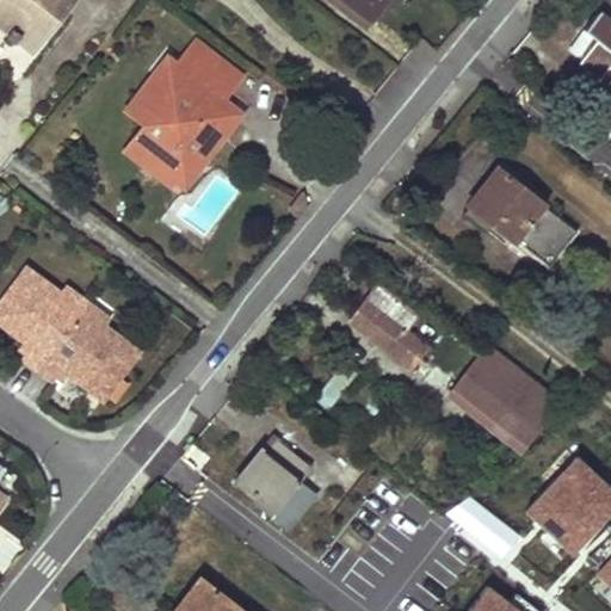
[(0,0),(0,25),(17,39),(29,24),(44,36),(72,0),(0,0)]
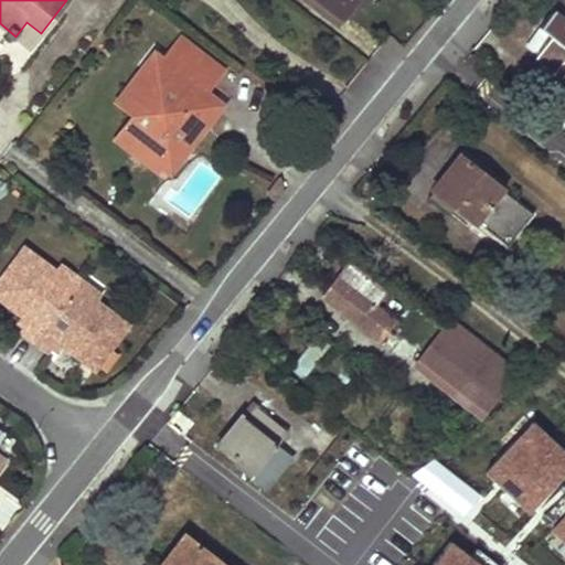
[(301,0),(336,27),(342,18),(319,0),(301,0)]
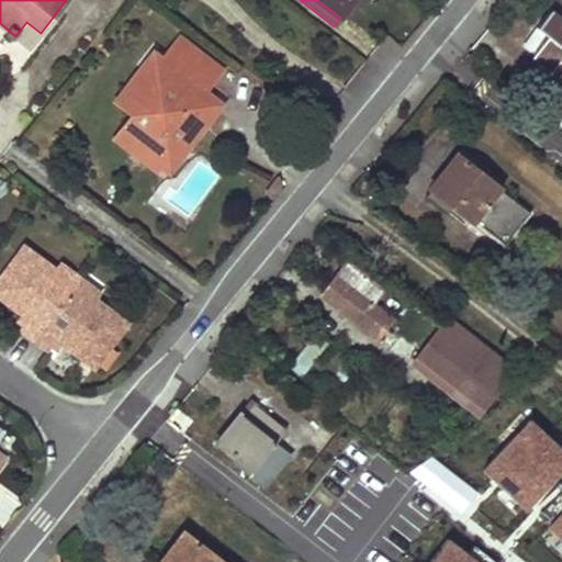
[(317,0),(340,18),(353,0),(317,0)]
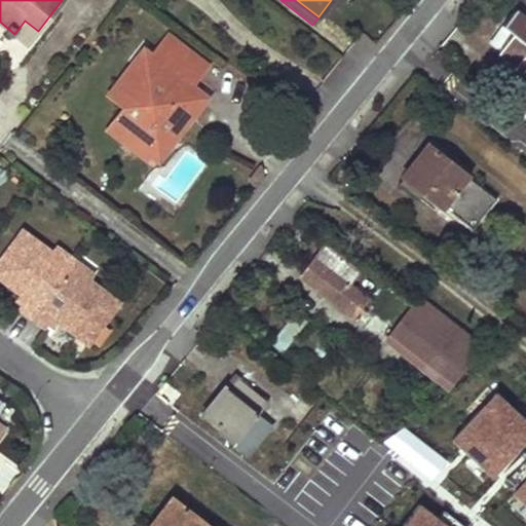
[(525,20),(514,10),(502,26),(513,33),(499,50),(517,63),(509,73),(525,85),(525,84),(525,20)]
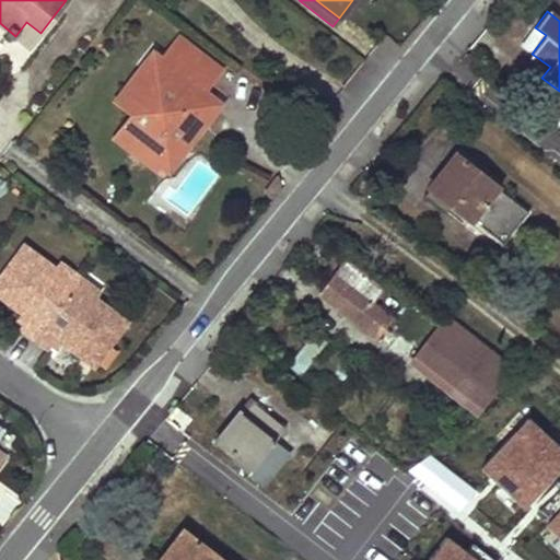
[(15,36),(30,47),(41,33),(26,22),(15,36)]
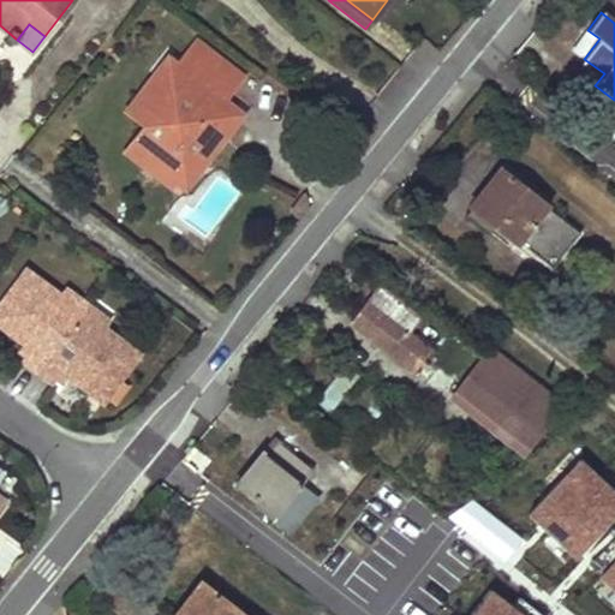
[(184,59),(230,95),(243,78),(197,42),(184,59)]
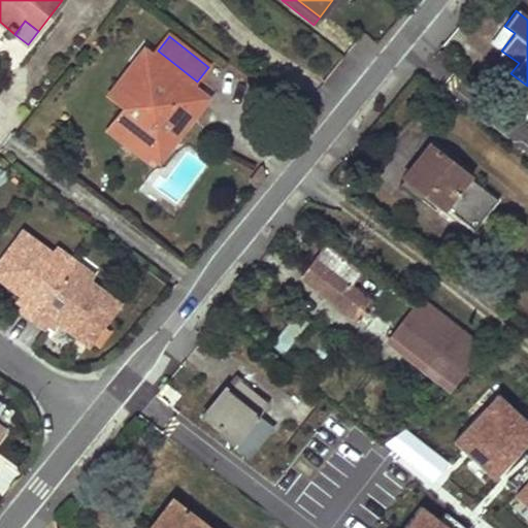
[(109,130),(124,141),(130,133),(156,153),(165,141),(172,146),(195,116),(191,111),(200,99),(184,87),(180,91),(174,86),(177,83),(180,77),(154,57),(145,51),(110,96),(127,108),(109,130)]
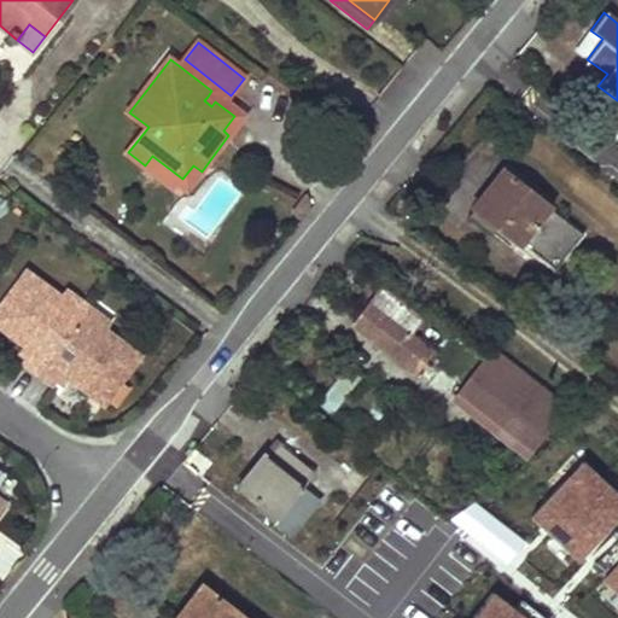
[(223,130),(228,135),(245,115),(226,100),(231,95),(185,59),(180,66),(211,91),(208,97),(215,101),(234,116),(223,130)]
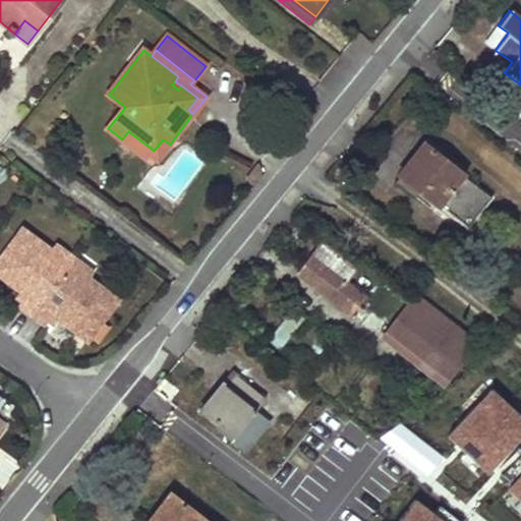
[(172,84),(178,90),(181,85),(175,81),(172,84)]
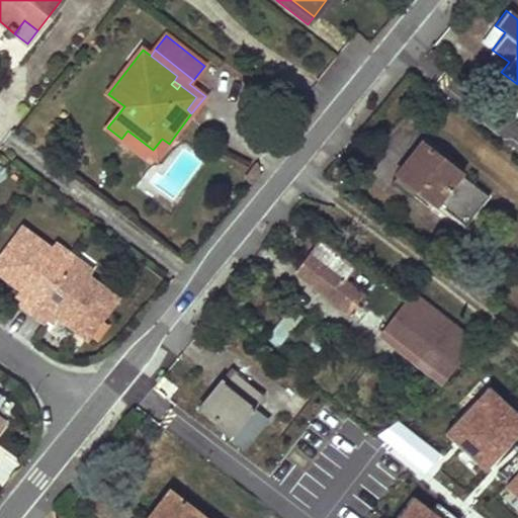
[(121,139),(147,158),(150,154),(153,150),(127,131),(121,139)]
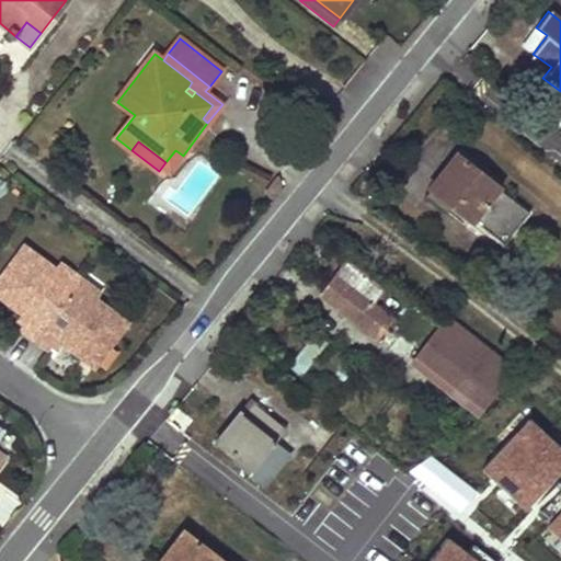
[(162,167),(170,172),(183,156),(175,150),(165,162),(162,167)]
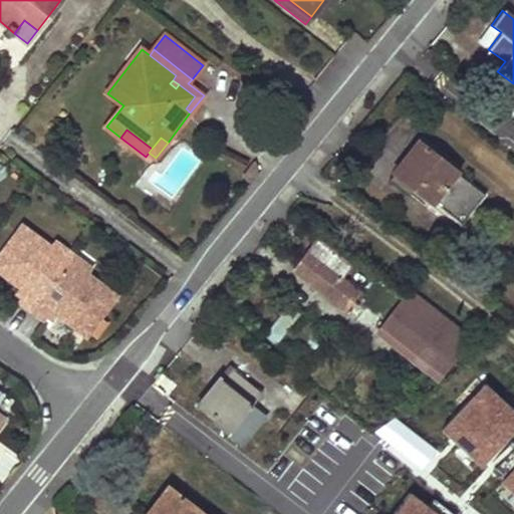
[(394,173),(433,203),(435,202),(441,194),(469,215),(472,211),(449,193),(458,181),(481,200),(486,194),(458,173),(459,171),(419,141),(394,173)]
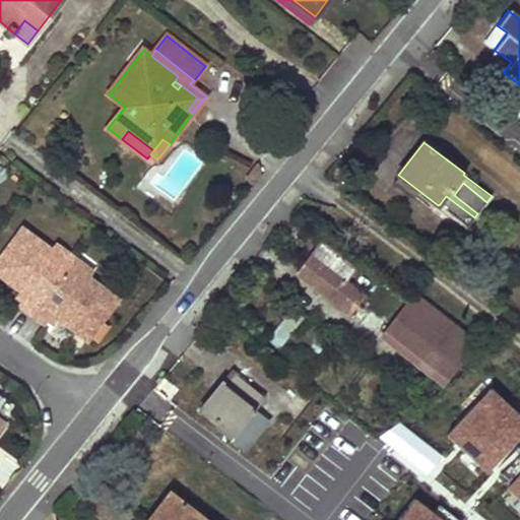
[(454,195),(477,213),(486,202),(463,183),(454,195)]
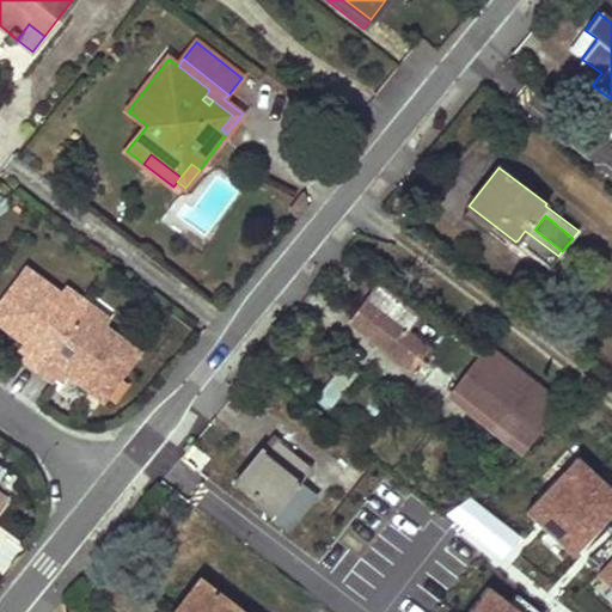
[(518,240),(551,265),(558,256),(525,231),(518,240)]
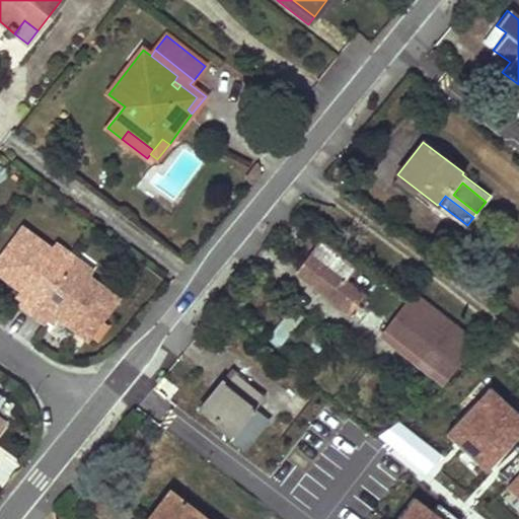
[(0,257),(0,274),(20,290),(26,294),(21,300),(19,303),(46,323),(49,319),(53,313),(58,317),(86,339),(89,336),(100,320),(117,298),(88,277),(70,263),(52,249),(22,228),(0,257)]
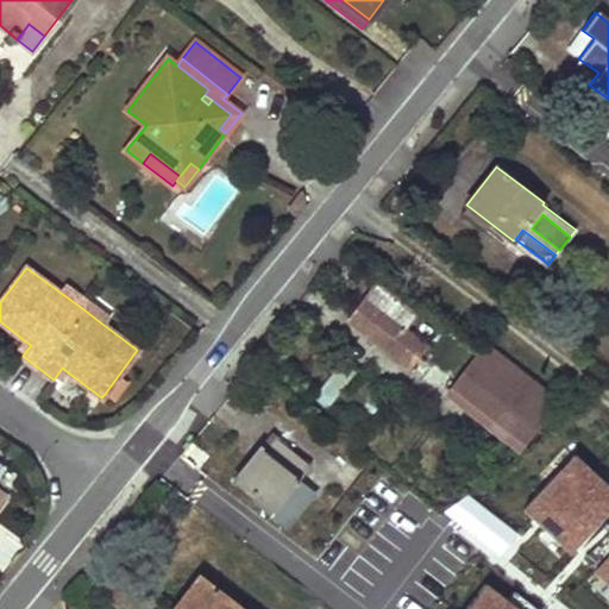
[(347,320),(409,368),(422,351),(427,356),(433,349),(406,330),(418,314),(377,282),(347,320)]
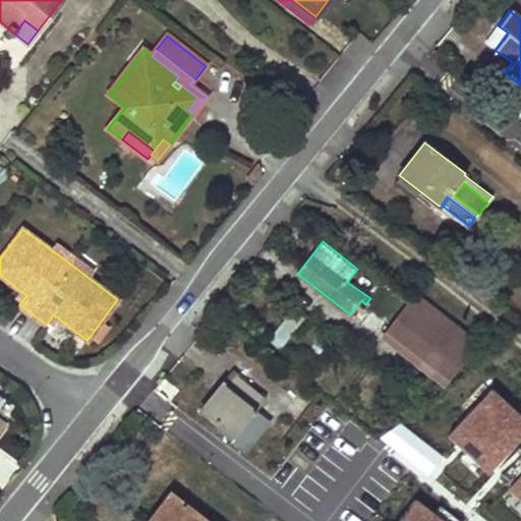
[(56,244),(52,250),(70,264),(74,257),(56,244)]
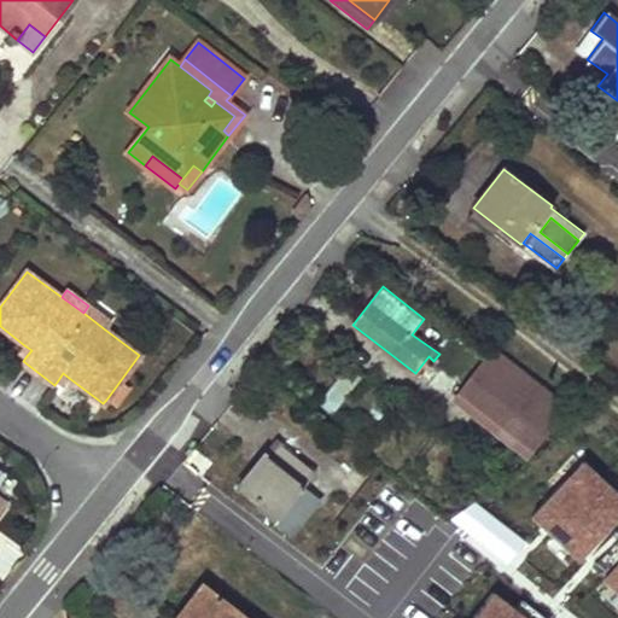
[(83,313),(105,330),(110,322),(88,305),(83,313)]
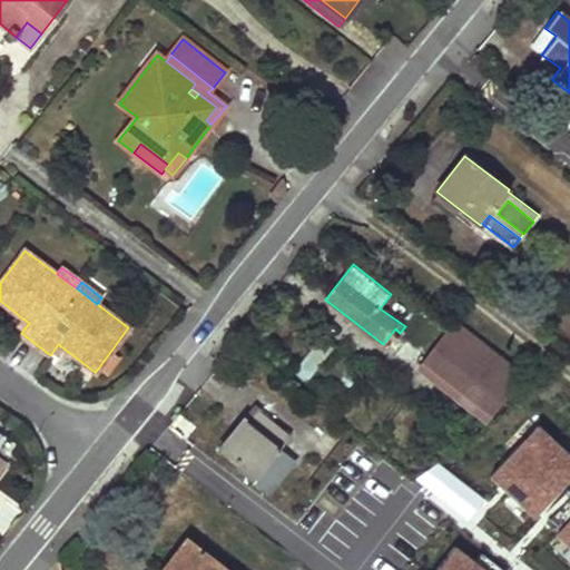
[(29,323),(22,318),(18,325),(23,330),(29,323)]
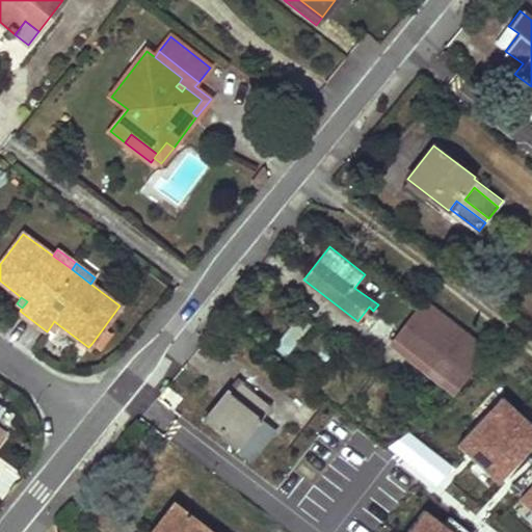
[(426,298),(401,330),(452,370),(439,387),(451,397),(489,348),(426,298)]
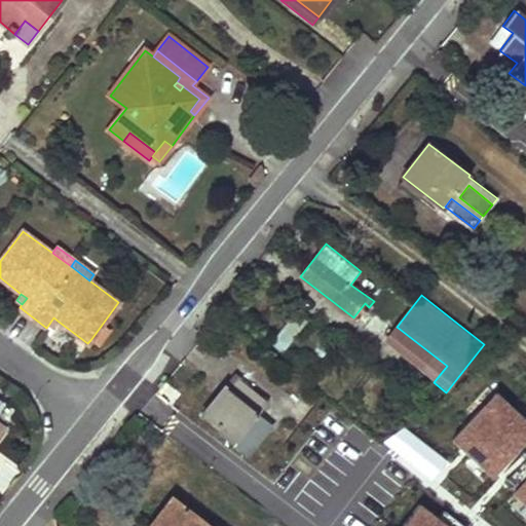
[(53,317),(49,324),(54,328),(59,322),(53,317)]
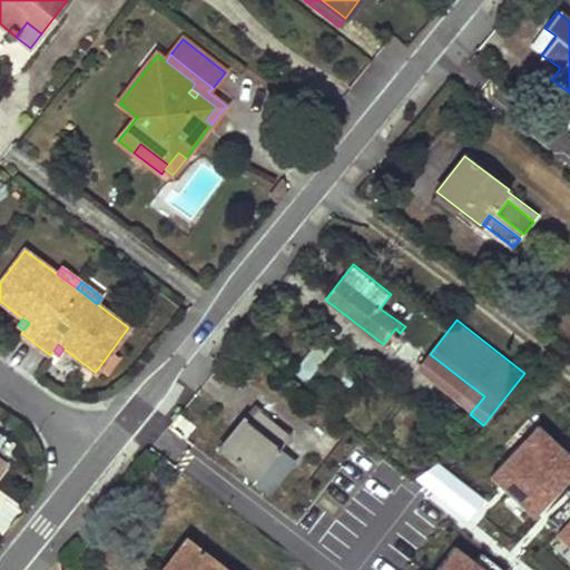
[(110,352),(98,369),(106,374),(118,357),(110,352)]
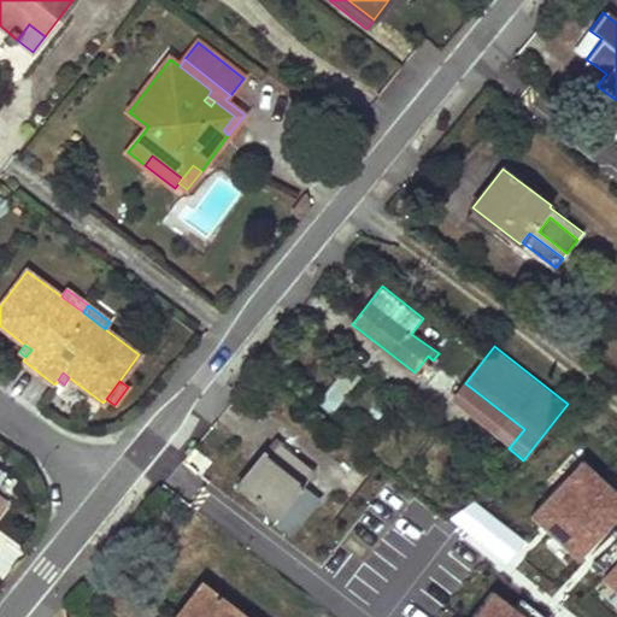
[(450,403),(509,448),(524,429),(465,383),(450,403)]
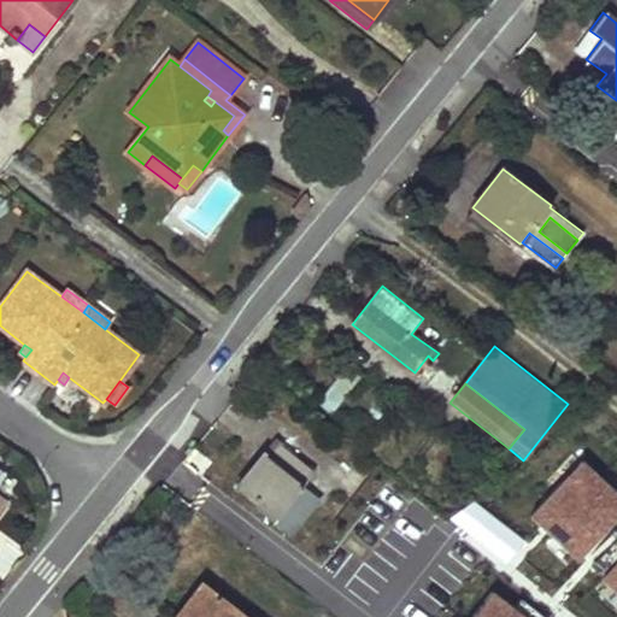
[(313,416),(321,422),(325,415),(318,410),(313,416)]
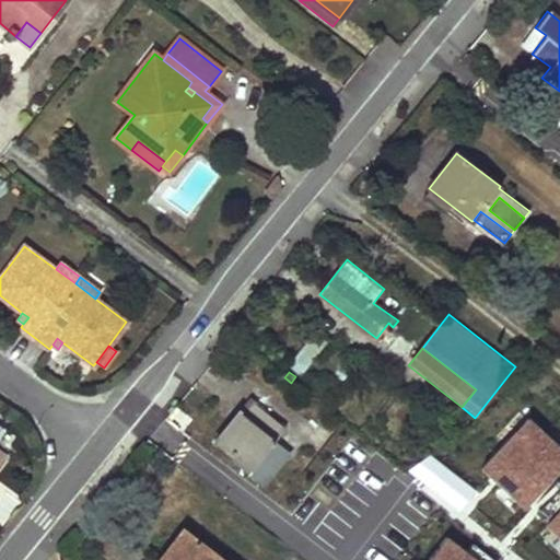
[(216,441),(251,469),(249,471),(265,483),(290,452),(276,440),(286,428),(249,398),(216,441)]
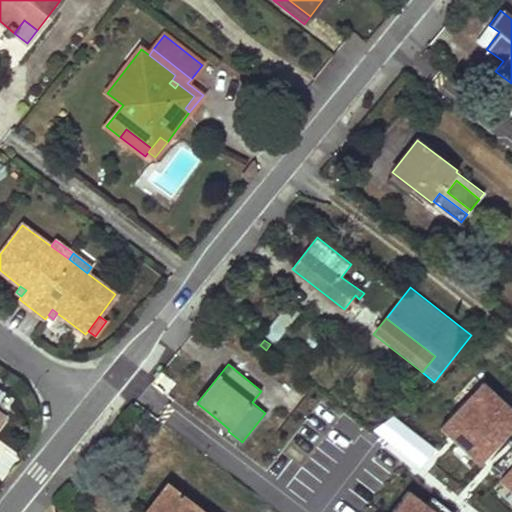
[(347,442),(360,426),(323,399),(311,415),(347,442)]
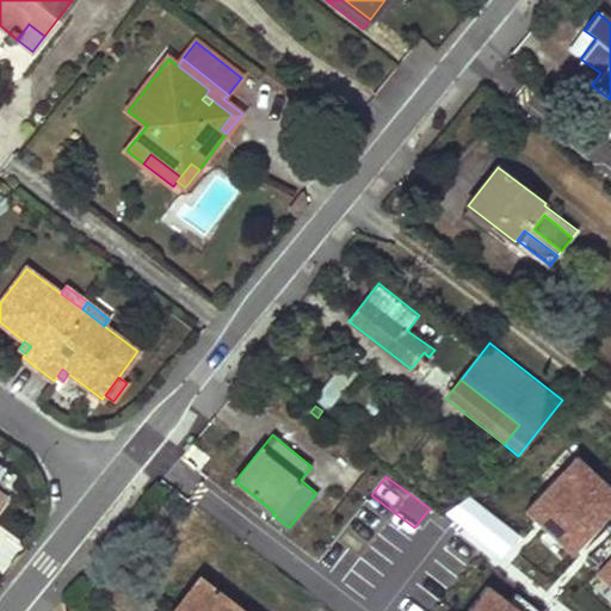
[(244,610),(201,578),(173,610),(244,610)]
